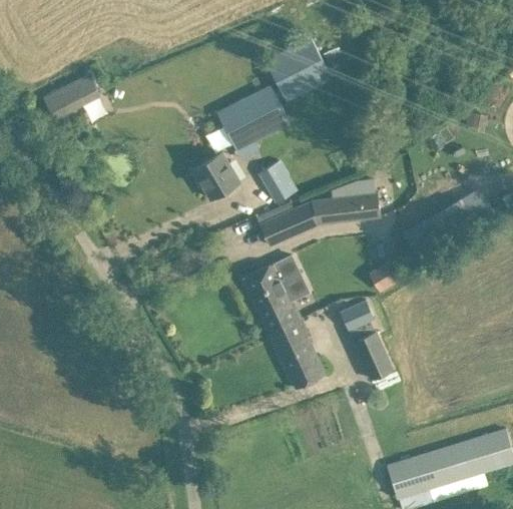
[(265,61),(286,102),(332,77),(311,38),(265,61)]
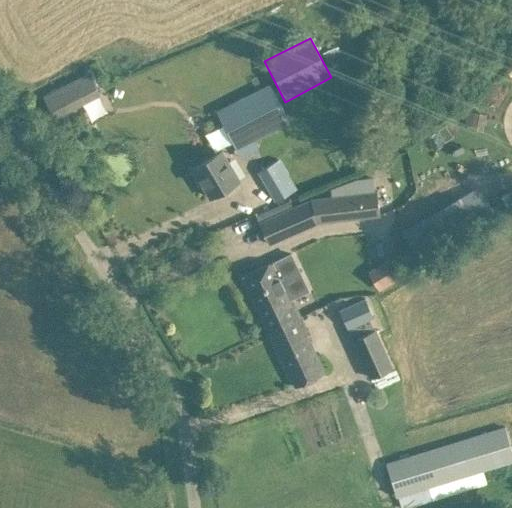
[(44,100),(55,121),(100,98),(89,78),(44,100)]
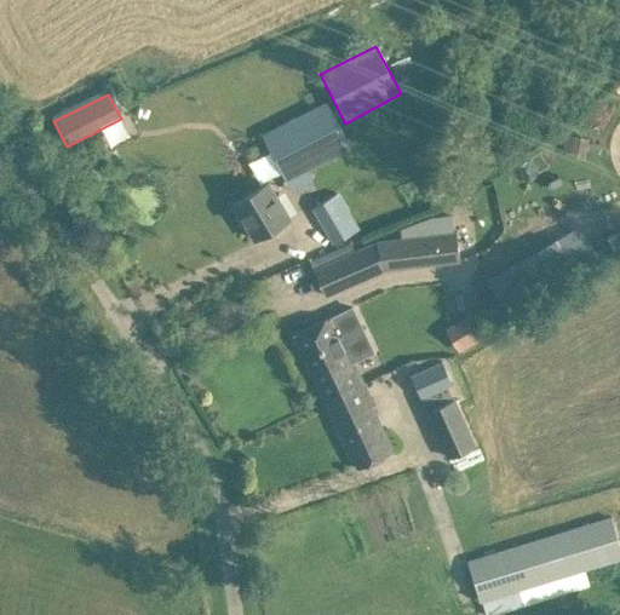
[(350,150),(327,107),(263,141),(285,183),(350,150)]
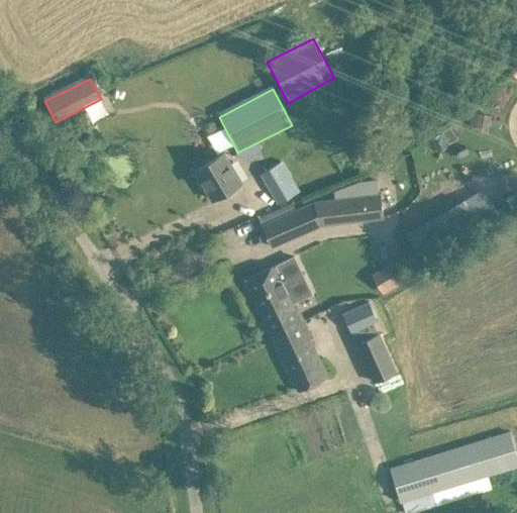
[(196,172),(213,202),(241,186),(223,156),(196,172)]
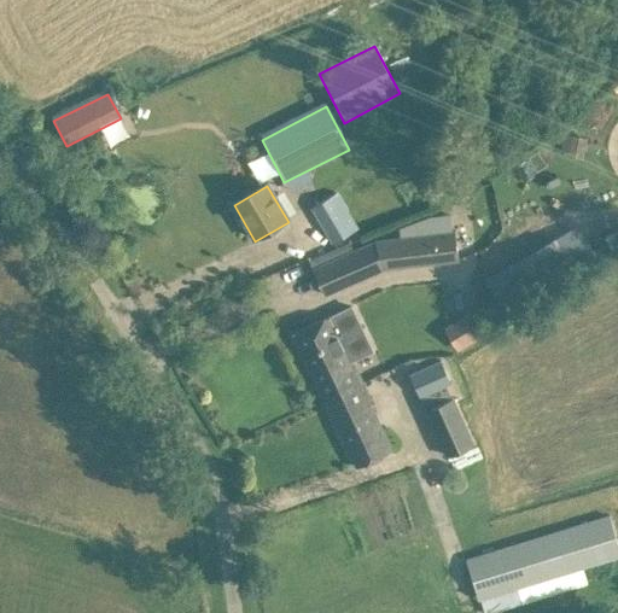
[(312,209),(333,245),(357,229),(337,194),(312,209)]
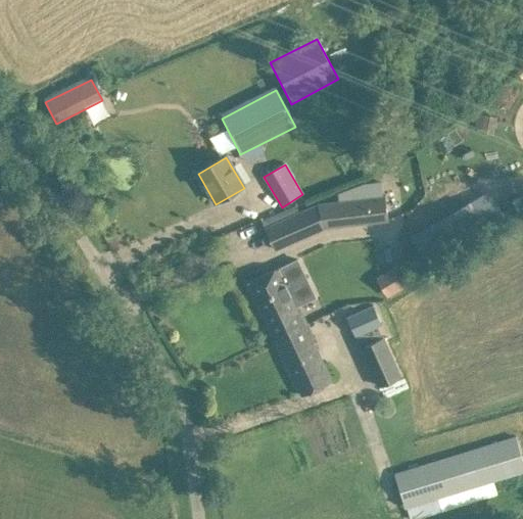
[(388,223),(385,196),(317,204),(265,228),(275,252),(325,230),(388,223)]
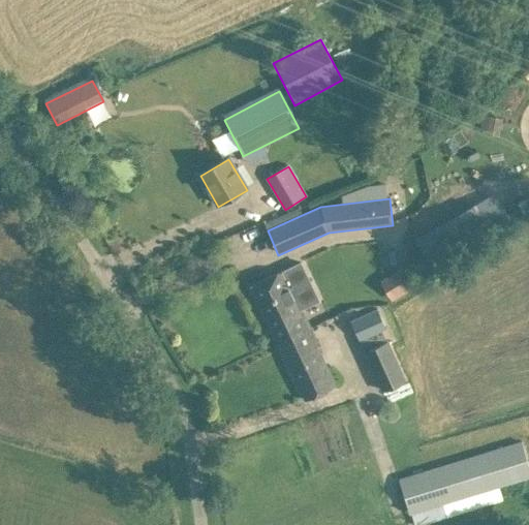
[(424,265),(483,238),(468,207),(409,235),(424,265)]
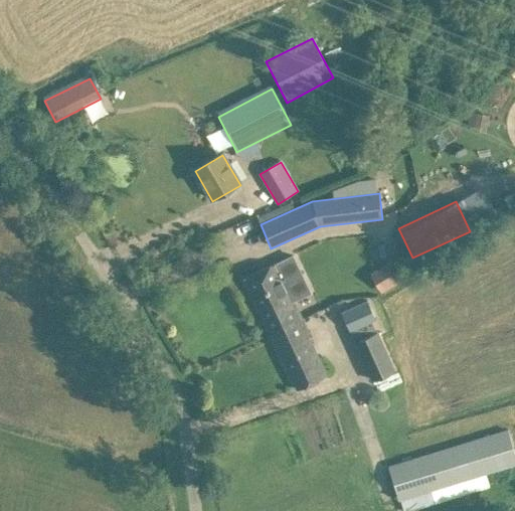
[(243,282),(271,337),(302,322),(276,266),(243,282)]
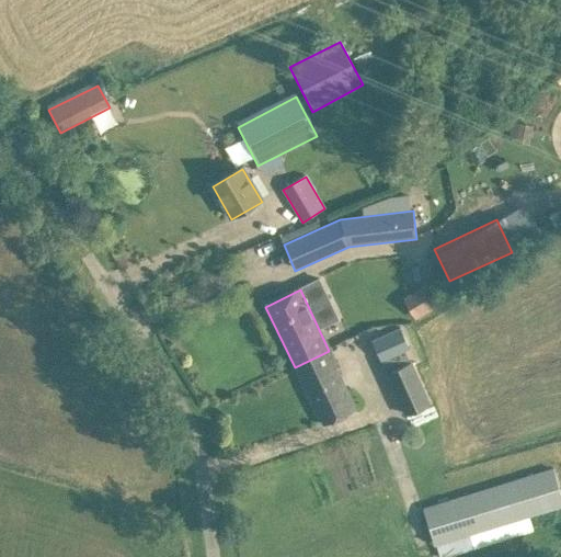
[(403,300),(415,321),(433,311),(421,291),(403,300)]
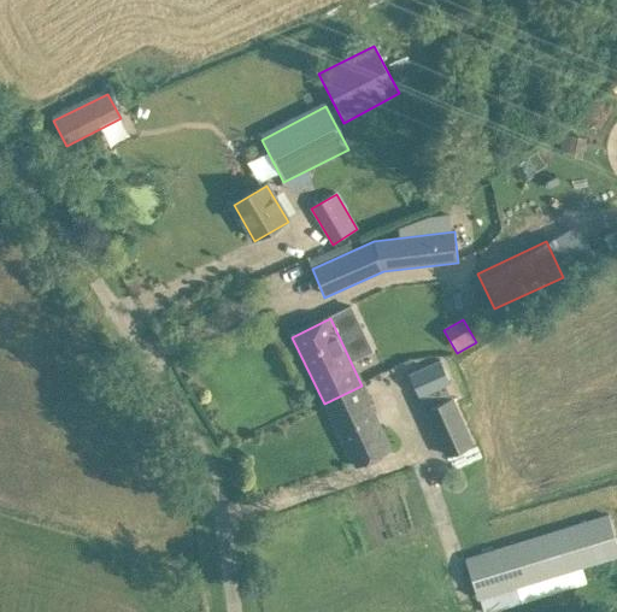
[(440,363),(409,377),(418,399),(445,388),(450,386),(440,363)]
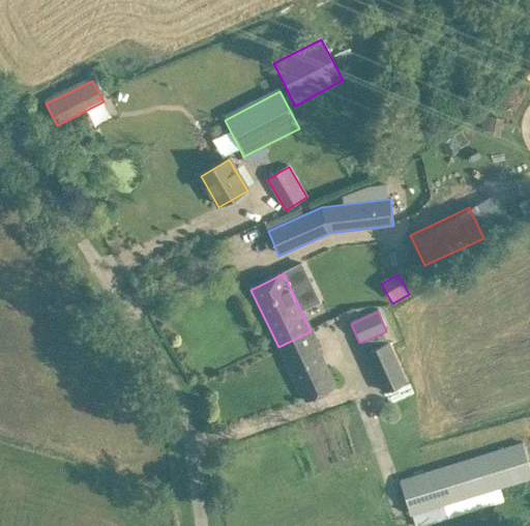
[(311,331),(278,347),(305,404),(336,389),(317,347),(318,347),(311,331)]
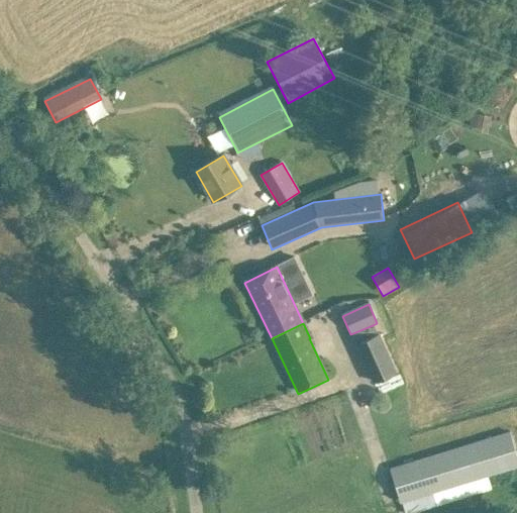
[(354,344),(373,385),(397,374),(380,333),(354,344)]
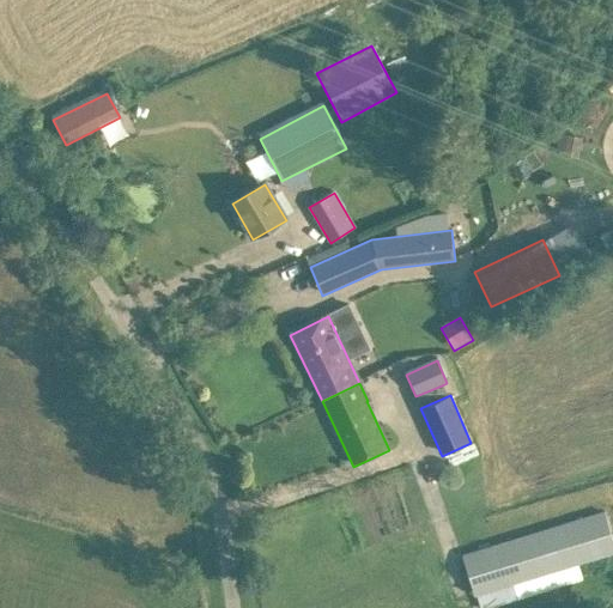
[(463,559),(474,597),(612,554),(612,541),(605,515),(463,559)]
